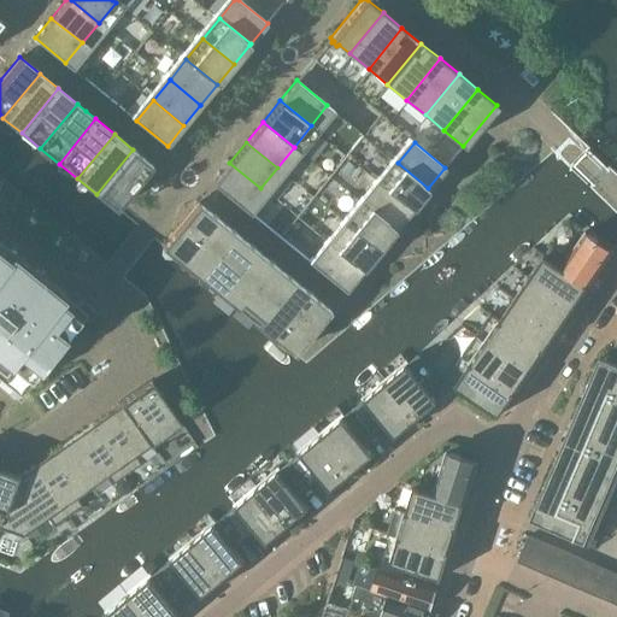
[(152,164),(133,150),(97,194),(116,210),(152,164)]
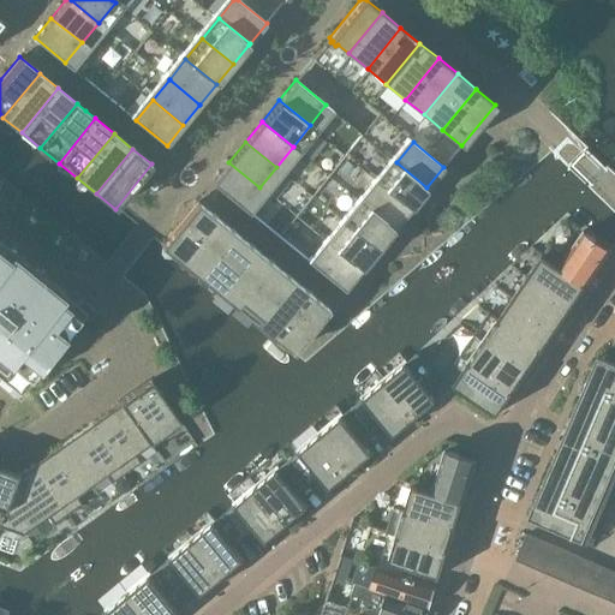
[(228,162),(212,183),(243,208),(260,187),(228,162)]
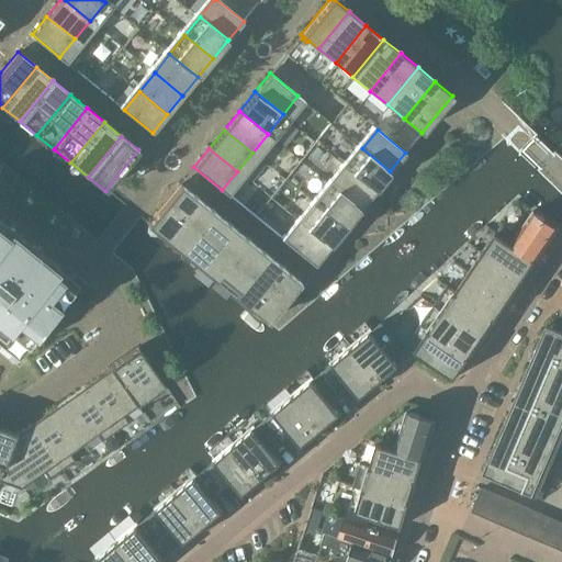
[(362,148),(347,167),(375,190),(390,171),(362,148)]
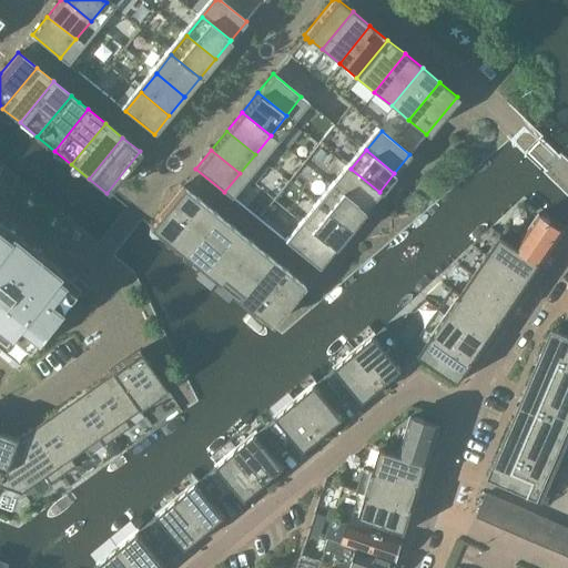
[(0,403),(41,383),(110,300),(95,283),(115,257),(113,256),(98,243),(0,163),(0,403)]
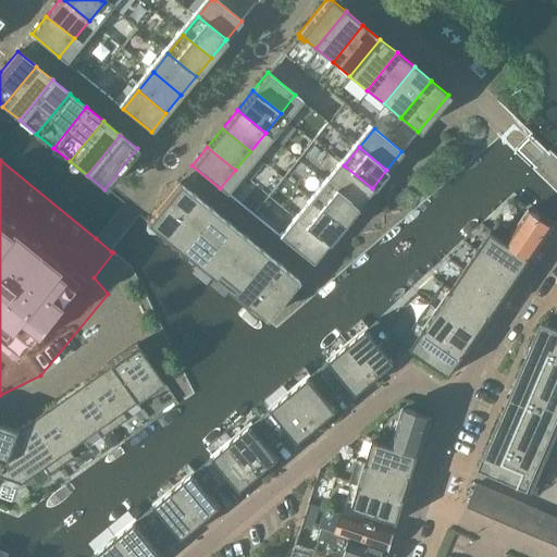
[(344,165),(329,184),(357,207),(372,188),(344,165)]
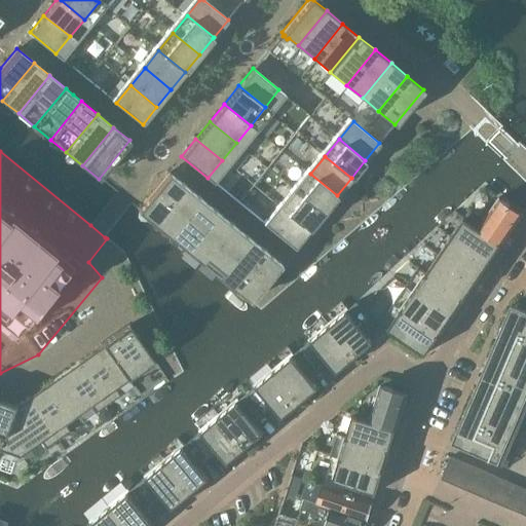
[(168,172),(137,210),(154,224),(185,186),(168,172)]
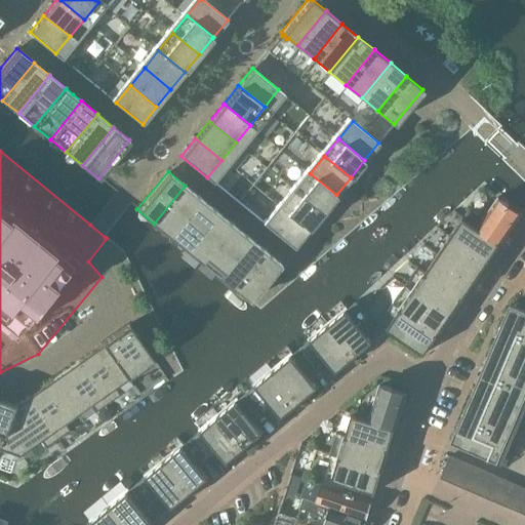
[(310,173),(295,191),(322,212),(336,195),(310,173)]
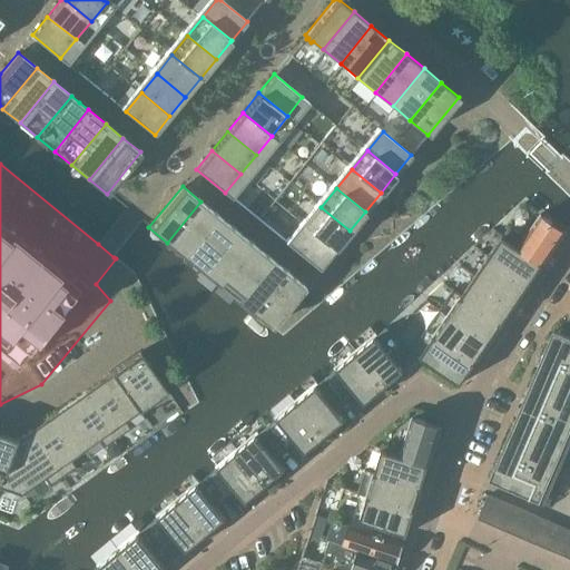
[(200,202),(167,243),(185,256),(218,215),(200,202)]
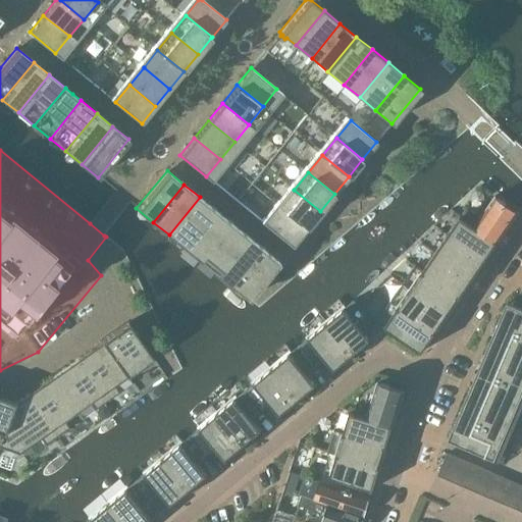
[(294,190),(279,207),(306,228),(320,211),(294,190)]
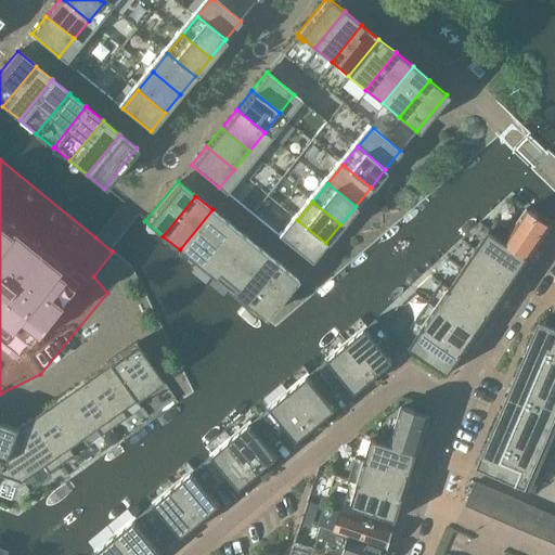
[(213,209),(180,249),(196,263),(229,223),(213,209)]
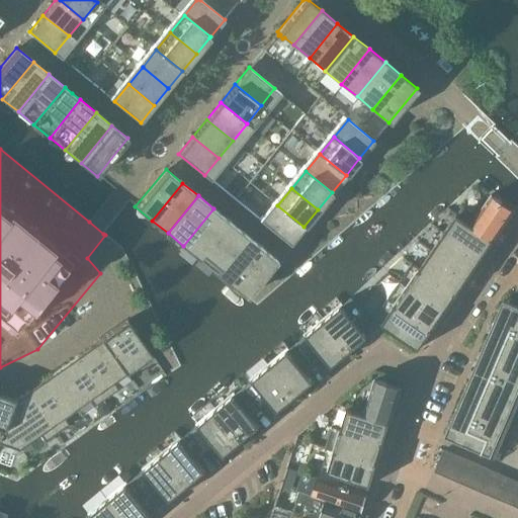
[(512,208),(492,195),(471,225),(494,240),(514,210),(512,208)]
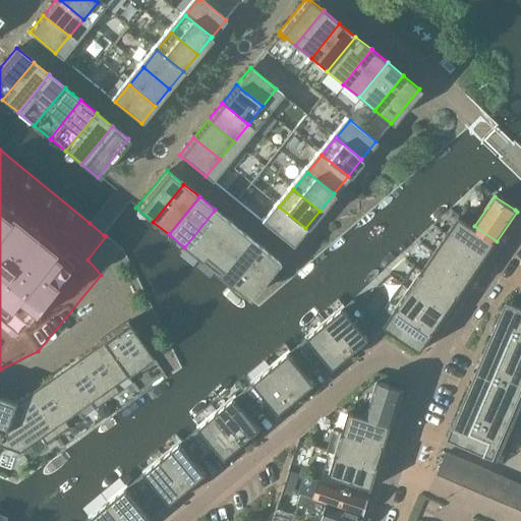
[(279,207),(266,224),(291,245),(305,228),(279,207)]
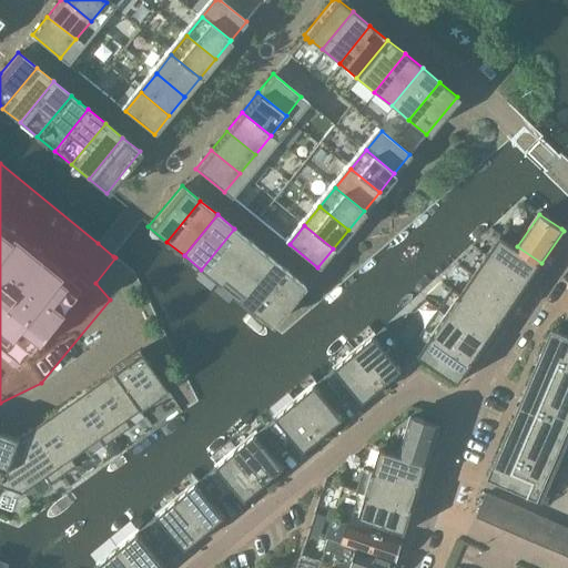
[(234,229),(201,270),(219,284),(252,242),(234,229)]
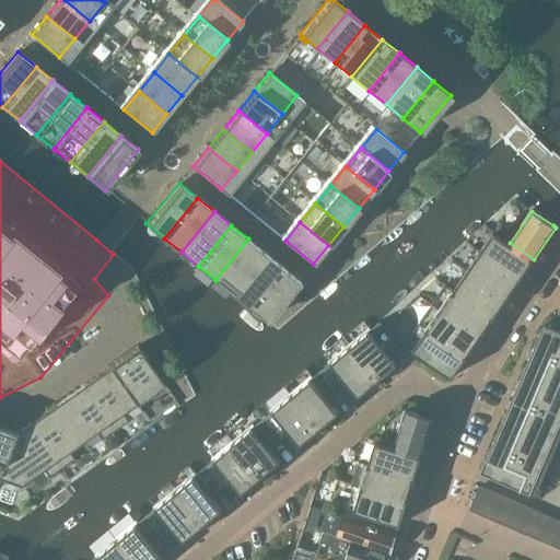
[(480,252),(521,279),(534,259),(510,243),(493,232),(480,252)]
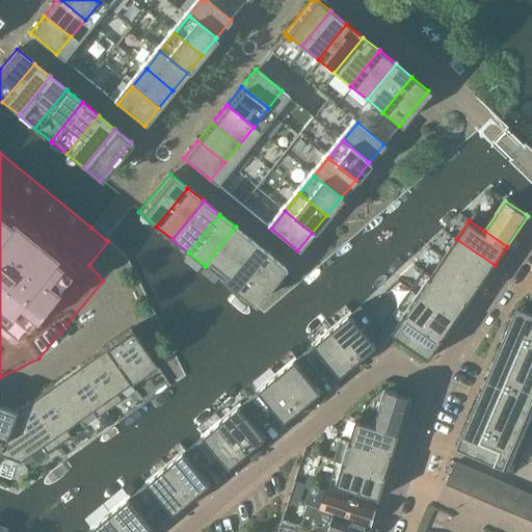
[(236,227),(205,266),(220,278),(251,240),(236,227)]
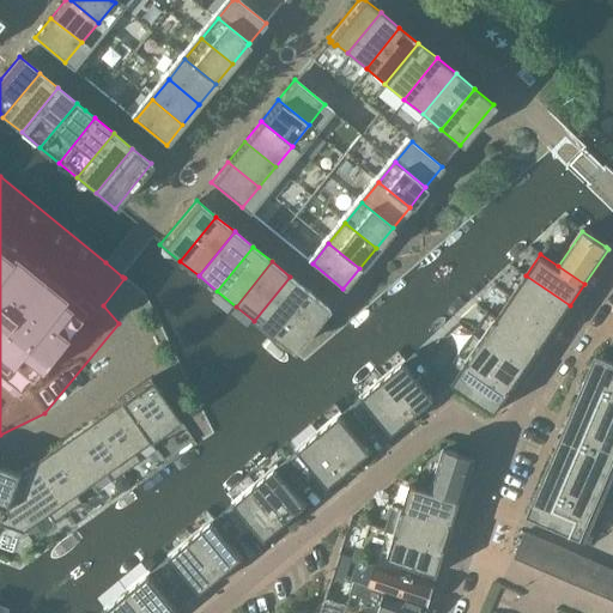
[(511,297),(554,327),(570,305),(526,275),(511,297)]
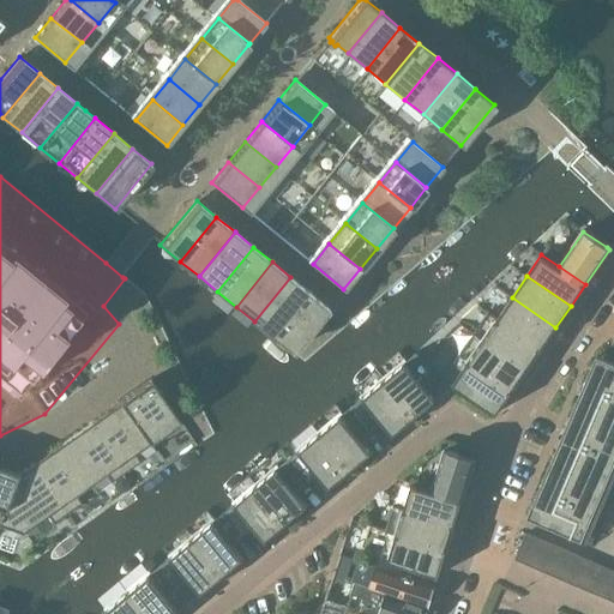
[(290,277),(254,321),(274,337),(309,293),(290,277)]
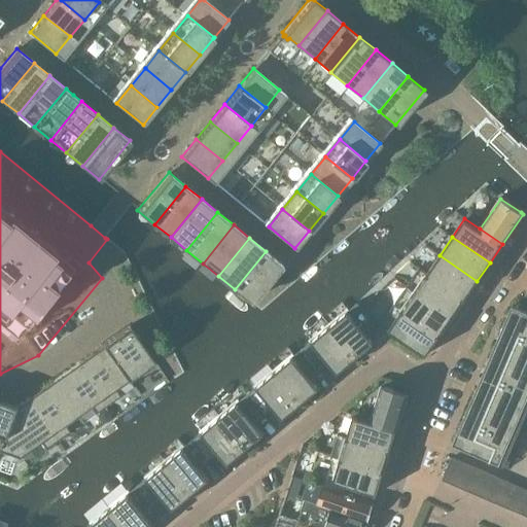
[(266,251),(235,289),(250,303),(282,265),(266,251)]
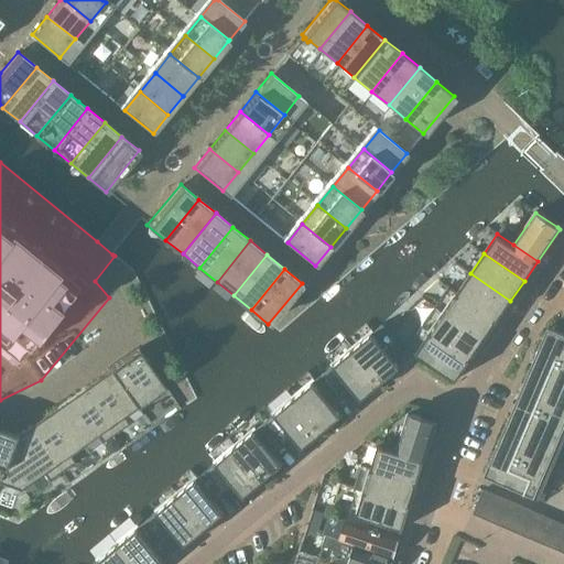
[(510,301),(470,273),(457,292),(456,293),(497,321),(510,301)]
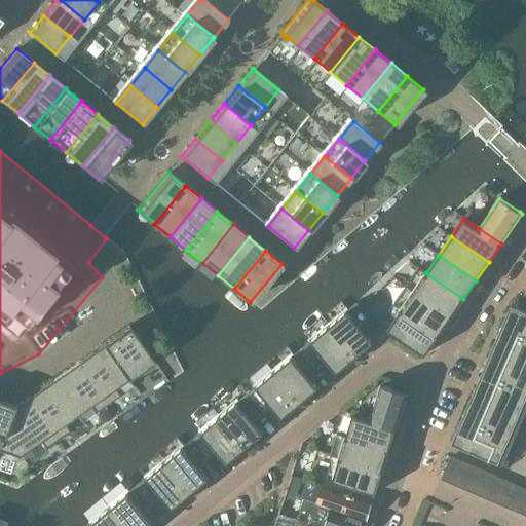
[(425,273),(426,272),(418,267),(405,287),(451,317),(463,299),(425,273)]
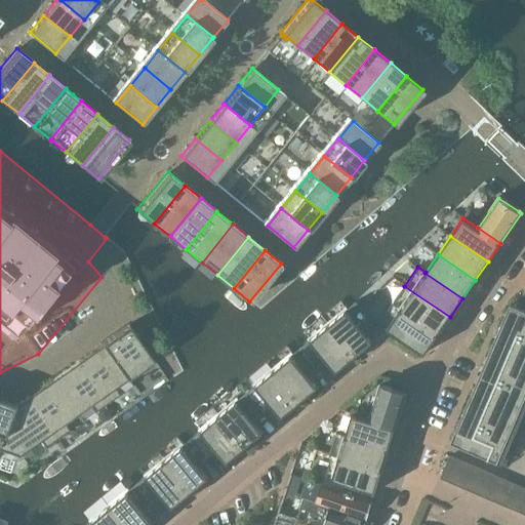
[(450,317),(404,286),(392,305),(437,335),(450,317)]
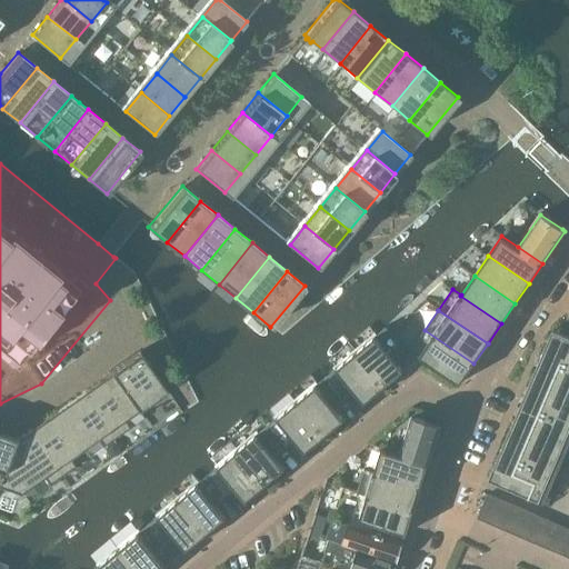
[(405,350),(387,328),(386,327),(356,352),(385,387),(403,370),(395,359),(405,350)]
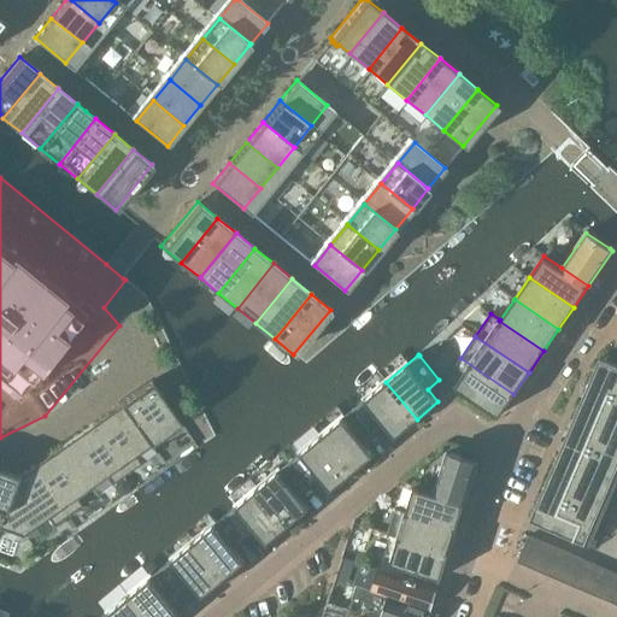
[(513,394),(460,358),(445,380),(499,416),(513,394)]
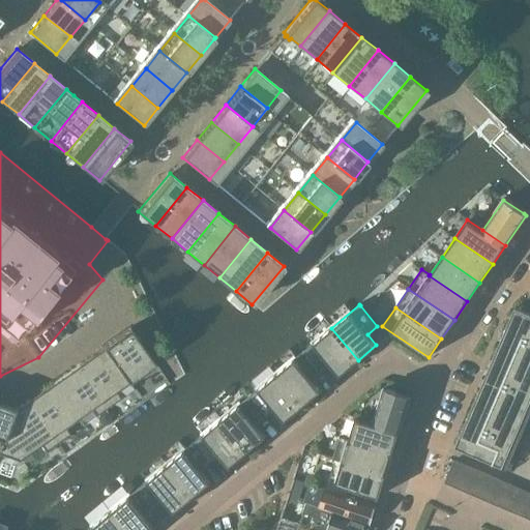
[(473,427),(464,449),(503,466),(529,402),(529,319),(521,315),(483,402),(481,401),(471,425),(473,427)]
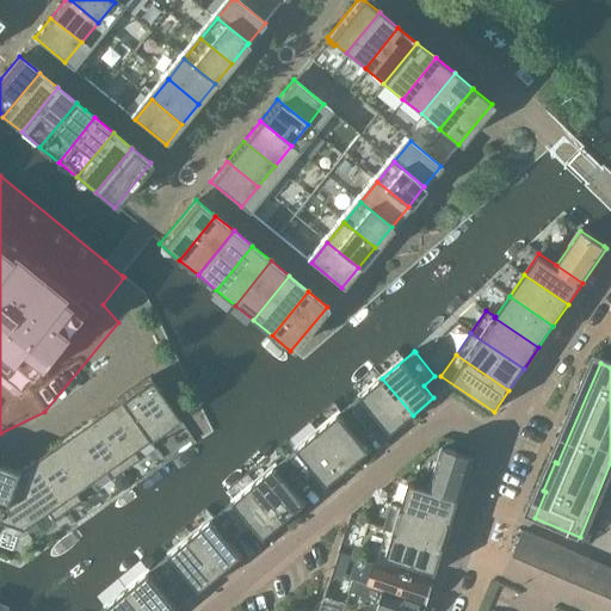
[(179,419),(149,378),(137,387),(118,400),(119,400),(148,440),(179,419)]
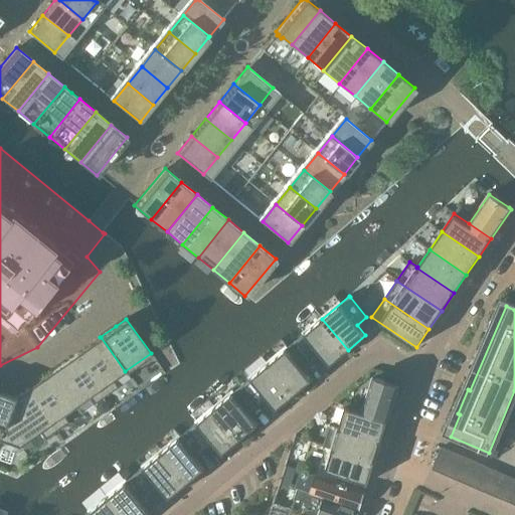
[(322,319),(295,341),(312,362),(321,354),(330,365),(348,350),(322,319)]
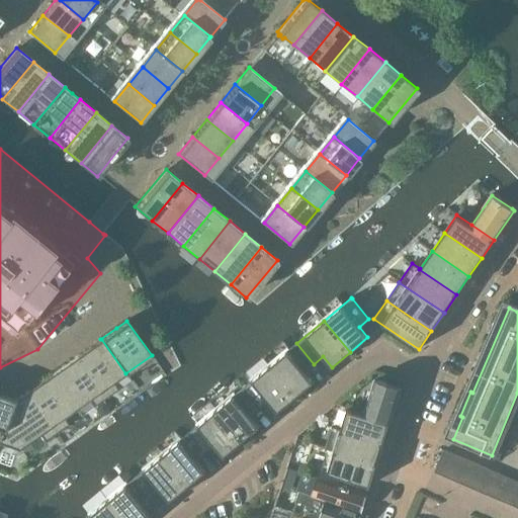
[(125,373),(101,339),(77,356),(101,391),(106,399),(118,390),(113,382),(125,373)]
